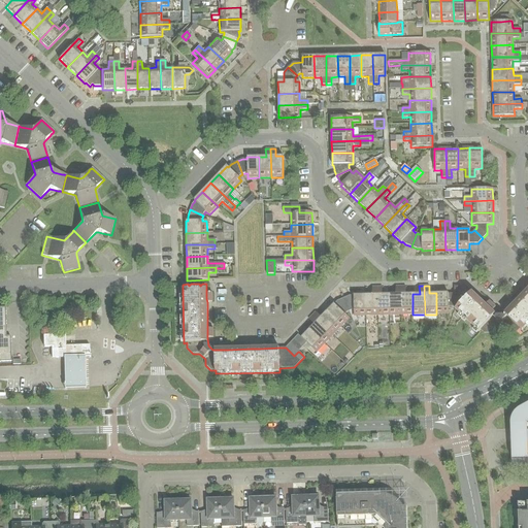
[(377,316),(376,287),(372,288),(372,295),(365,295),(366,316),(377,316)]
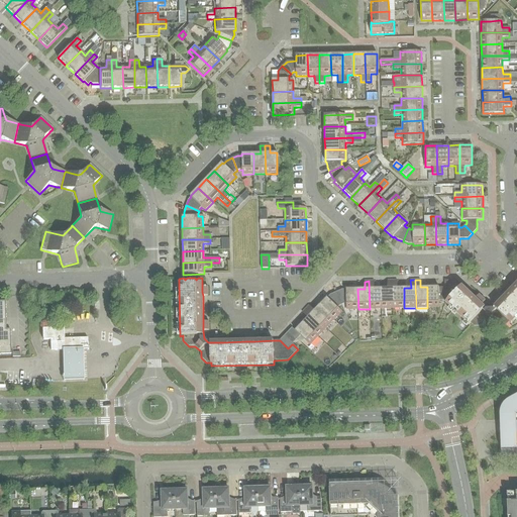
[(381,309),(381,288),(374,289),(374,281),(369,281),(370,309),(381,309)]
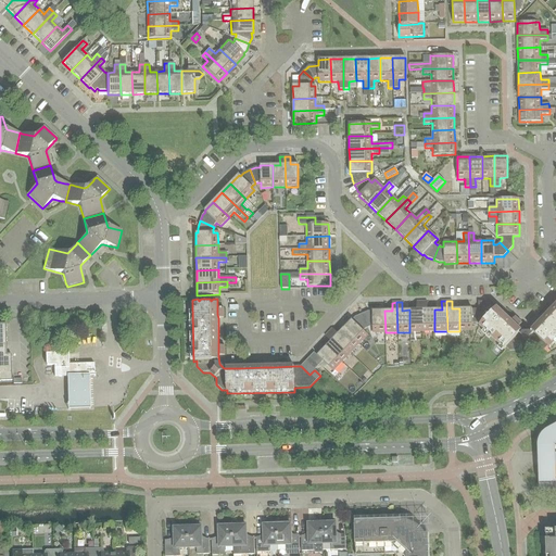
[(417,310),(409,310),(409,332),(422,332),(421,302),(417,302),(417,310)]
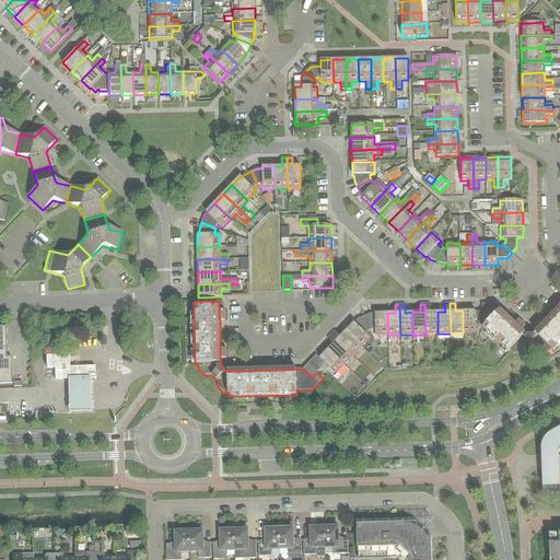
[(430,304),(424,304),(426,335),(438,334),(438,312),(430,312),(430,304)]
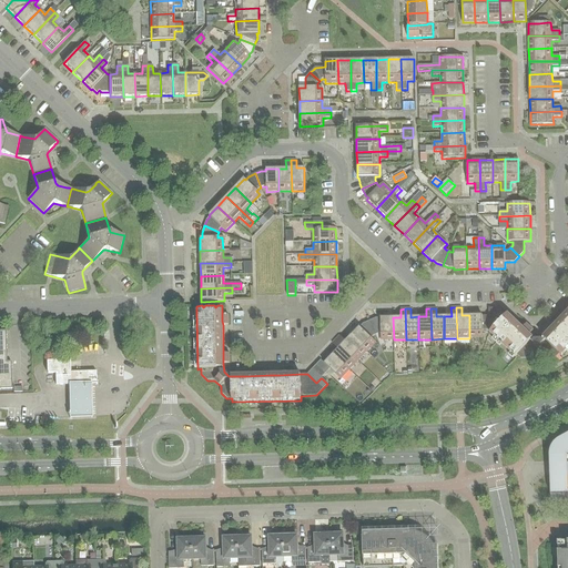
[(500,308),(488,308),(488,316),(489,322),(495,327),(492,332),(492,331),(489,333),(515,357),(517,355),(520,358),(529,358),(534,354),(543,353),(547,358),(555,357),(559,354),(561,356),(567,348),(567,311),(553,327),(549,331),(546,335),(540,340),(534,340),(529,335),(525,332),(521,328),(508,315),(500,308)]
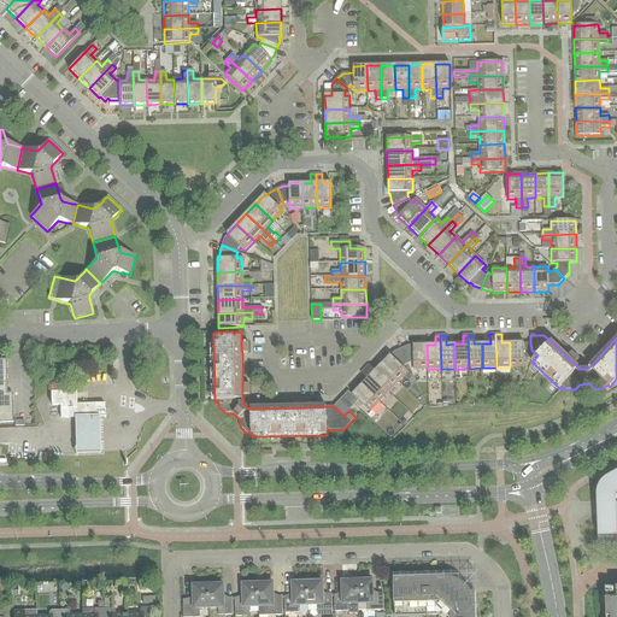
[(530,344),(523,344),(523,342),(510,342),(510,368),(524,368),(524,358),(532,358),(534,359),(534,360),(538,356),(532,350),(530,344)]
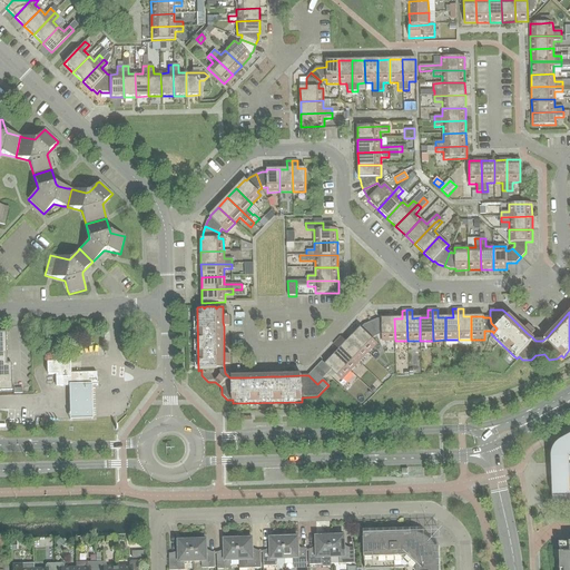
[(377,320),(376,320),(371,322),(376,336),(379,335),(382,335),(382,342),(395,341),(394,318),(382,318),(382,320),(377,320)]
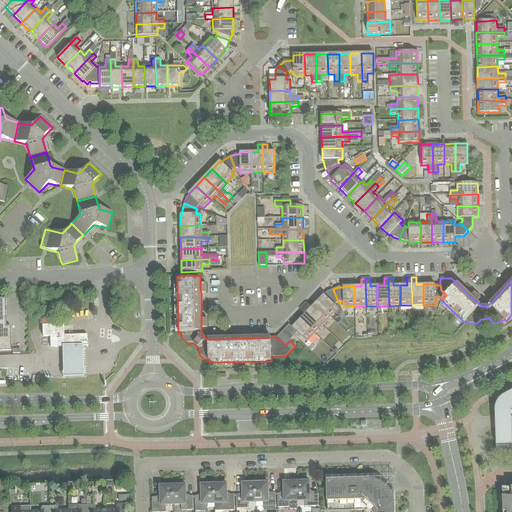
[(333,289),(328,292),(327,292),(324,295),(316,303),(330,317),(338,309),(334,305),(336,303),(338,302),(333,289)]
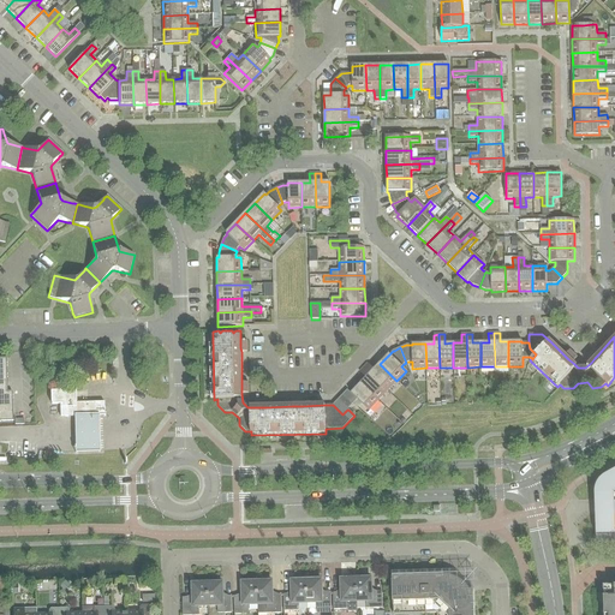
[(0,421),(13,422),(12,392),(7,392),(6,358),(0,358),(0,421)]
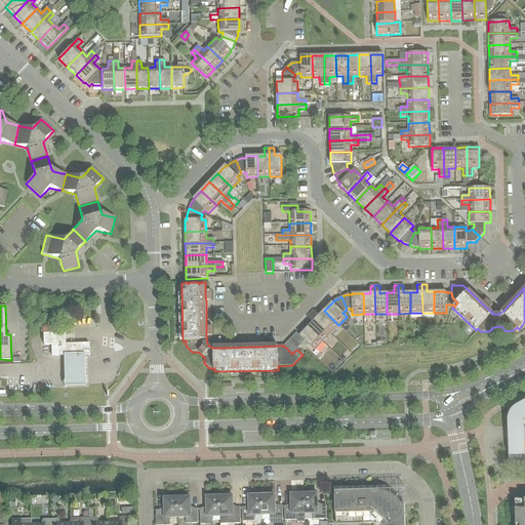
[(314,311),(311,314),(331,333),(338,325),(324,311),(319,316),(314,311)]
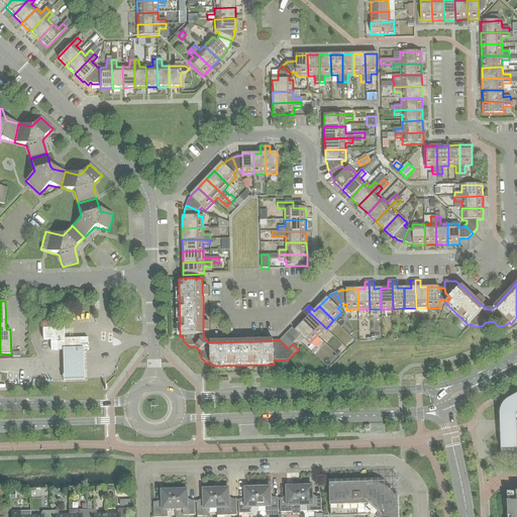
[(308,318),(303,322),(318,337),(326,328),(306,309),(302,313),(308,318)]
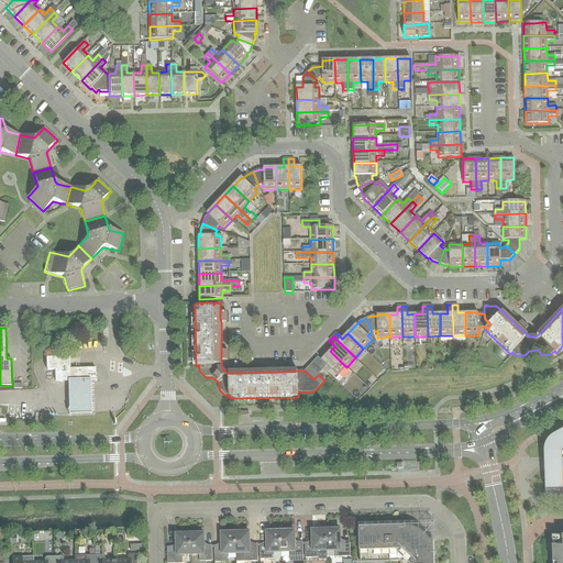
[(346,367),(330,351),(321,361),(327,366),(338,376),(346,367)]
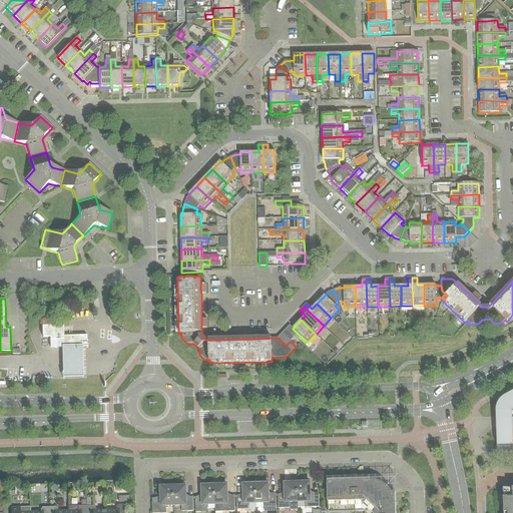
[(63,331),(62,328),(62,326),(42,327),(42,331),(43,338),(50,338),(50,348),(60,348),(79,347),(79,345),(87,345),(86,336),(79,336),(63,336),(63,331)]
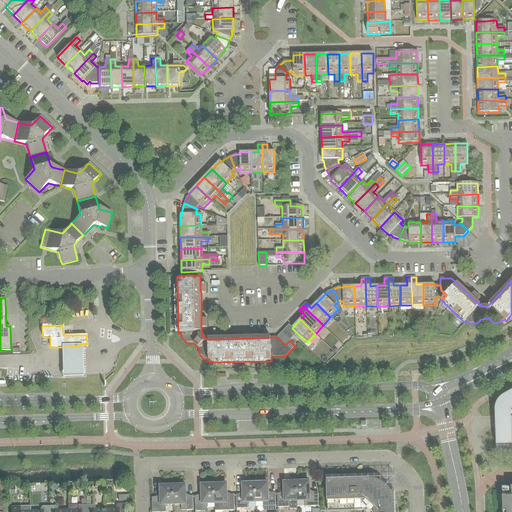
[(289,325),(285,329),(293,337),(297,333),(292,328),(289,325)]
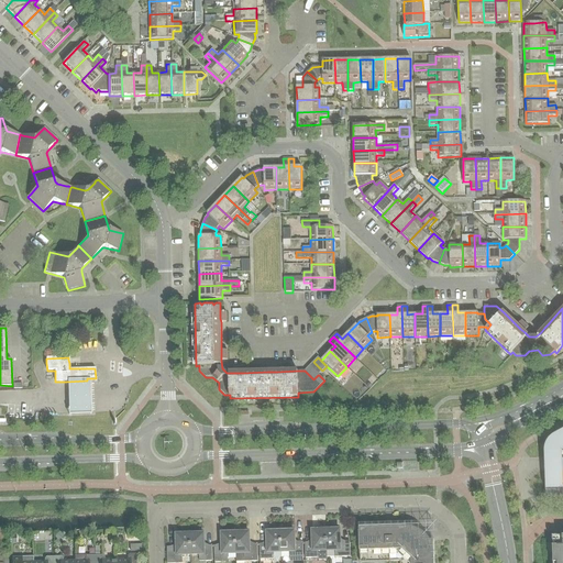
[(318,375),(319,375),(322,371),(313,362),(309,366),(318,375)]
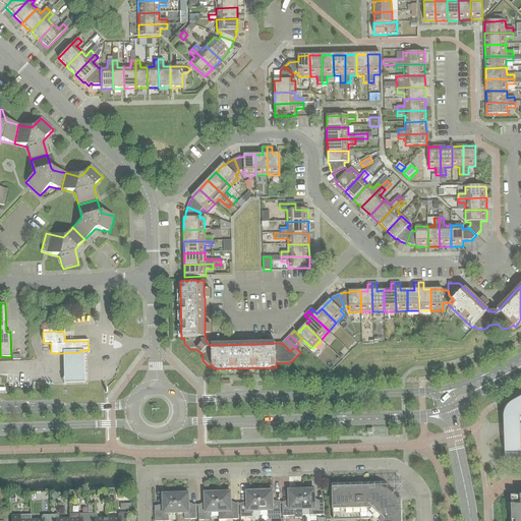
[(290,351),(294,347),(286,339),(282,343),(290,351)]
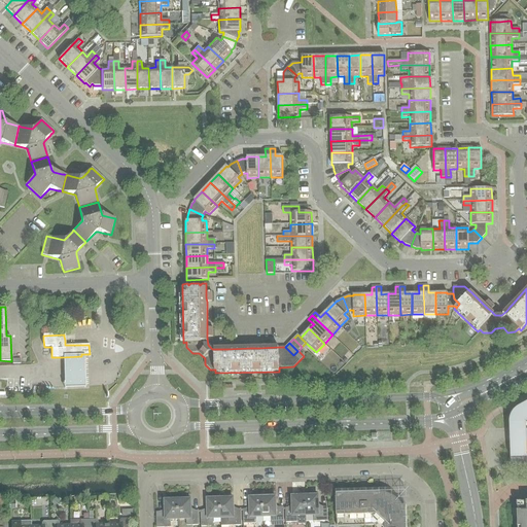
[(81,356),(62,357),(63,374),(64,392),(86,391),(86,374),(85,356),(81,356)]
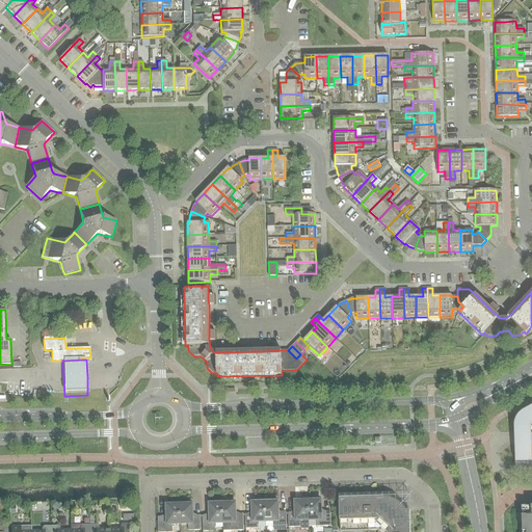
[(531,408),(523,414),(521,416),(520,417),(517,419),(516,421),(515,424),(515,426),(515,428),(516,462),(515,462),(516,469),(515,469),(515,470),(522,469),(522,470),(524,470),(524,469),(531,469),(531,408)]
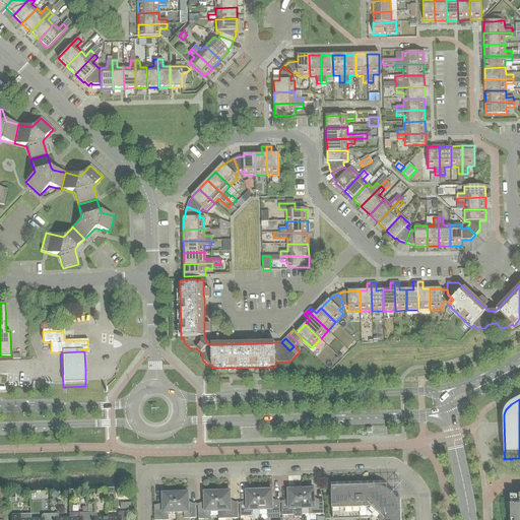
[(301,486),(288,488),(288,503),(281,503),(281,516),(294,515),(294,510),(302,509),(301,486)]
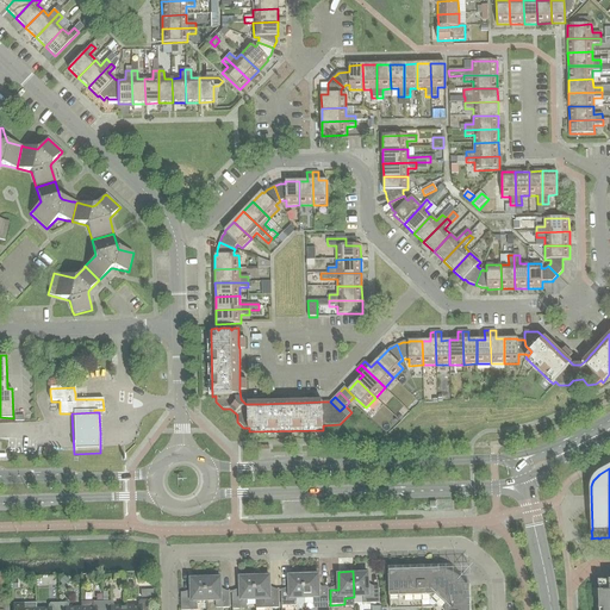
[(379,604),(379,589),(368,589),(368,571),(353,571),(354,597),(362,597),(363,604),(379,604)]
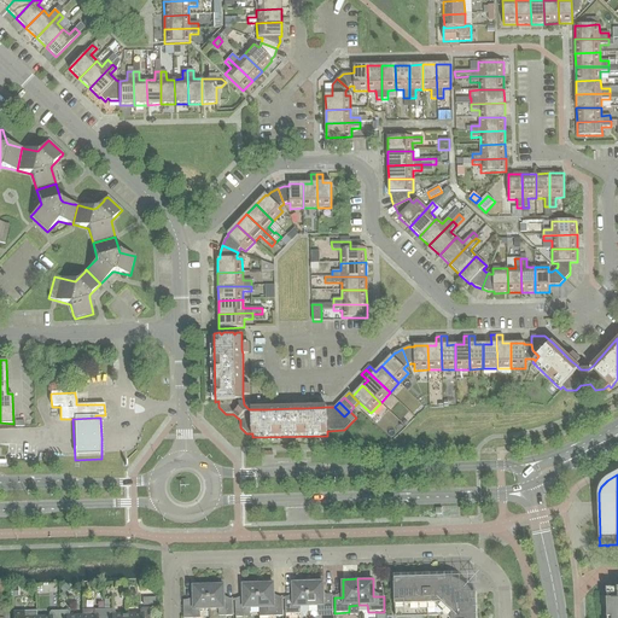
[(322,579),(308,581),(309,606),(318,606),(318,613),(333,613),(332,598),(324,599),(322,579)]
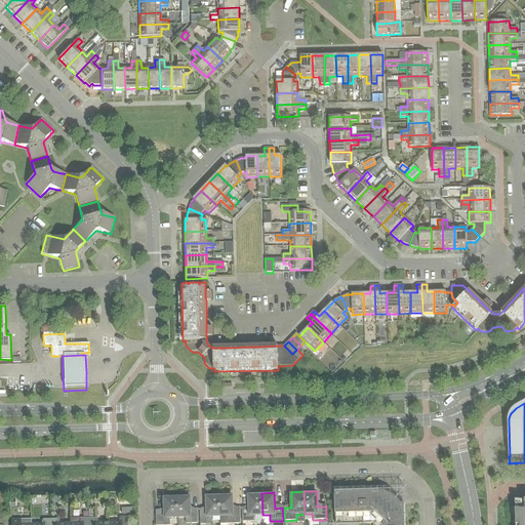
[(373,524),(404,524),(404,505),(401,505),(400,503),(399,502),(399,501),(398,500),(397,499),(396,499),(396,498),(394,497),(392,495),(391,495),(389,494),(386,493),(385,493),(382,492),(381,492),(380,492),(378,492),(377,492),(334,493),(335,524),(336,524),(373,524)]
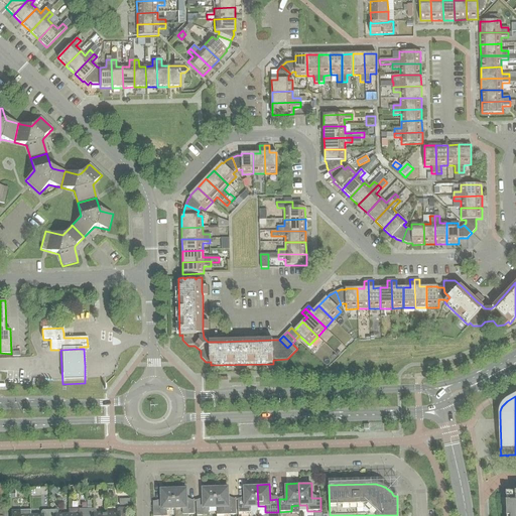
[(216,486),(217,508),(217,515),(236,515),(236,501),(229,501),(228,485),(216,486)]
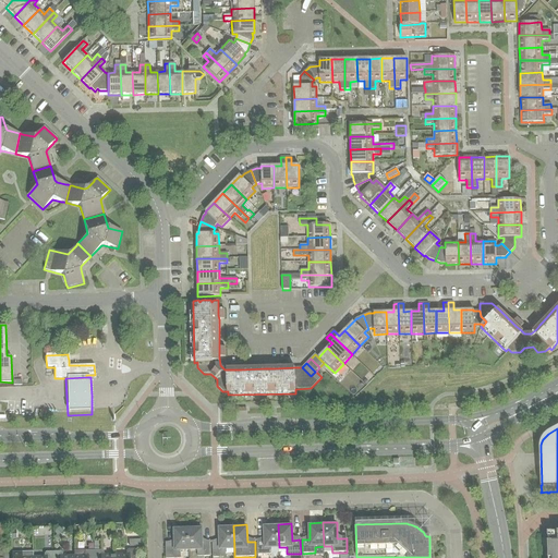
[(279,547),(278,524),(265,524),(265,541),(257,542),(257,555),(270,555),(270,548),(279,547)]
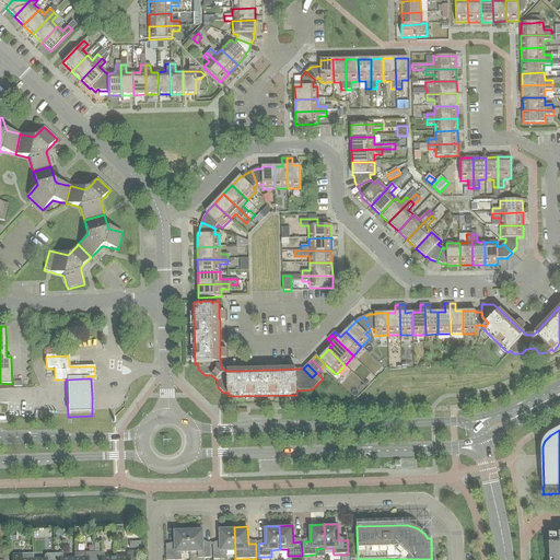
[(220,527),(221,545),(213,545),(213,559),(226,559),(226,551),(235,551),(234,527),(220,527)]
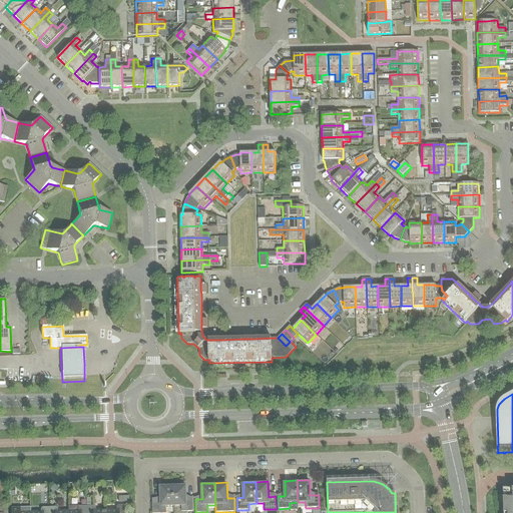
[(161,500),(152,500),(152,512),(165,512),(166,506),(173,506),(173,484),(160,484),(161,500)]
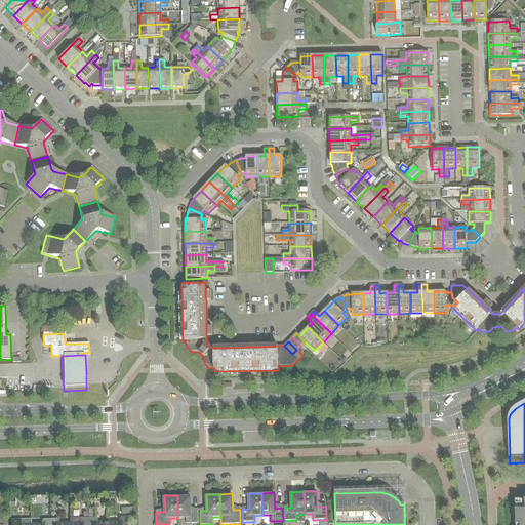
[(190,495),(177,495),(177,518),(186,518),(186,524),(198,523),(198,511),(191,511),(190,495)]
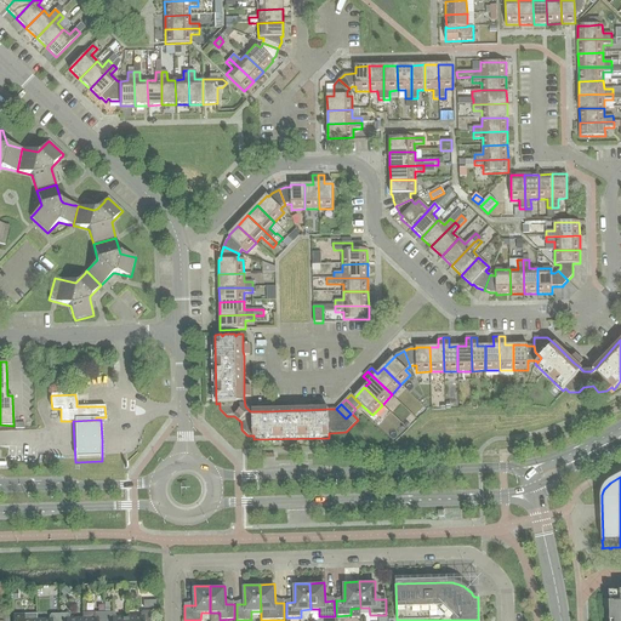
[(620,620),(620,592),(609,592),(609,620),(620,620)]
